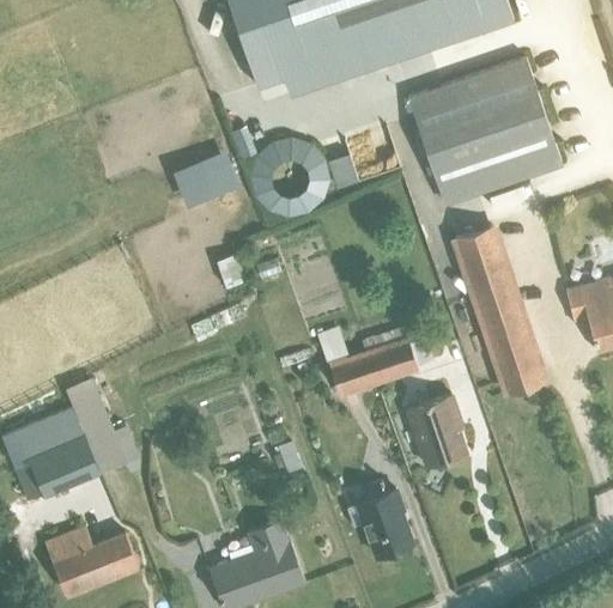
[(508,0),(226,0),(258,87),(285,78),(293,98),(517,24),(508,0)]
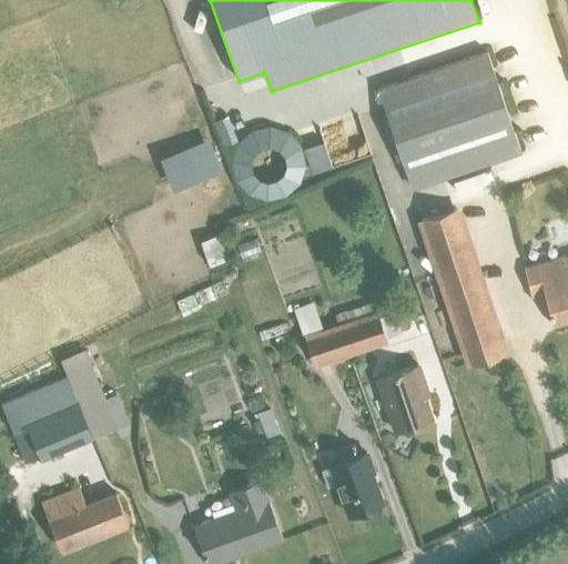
[(487,53),(378,90),(397,148),(413,192),(521,154),(487,53)]
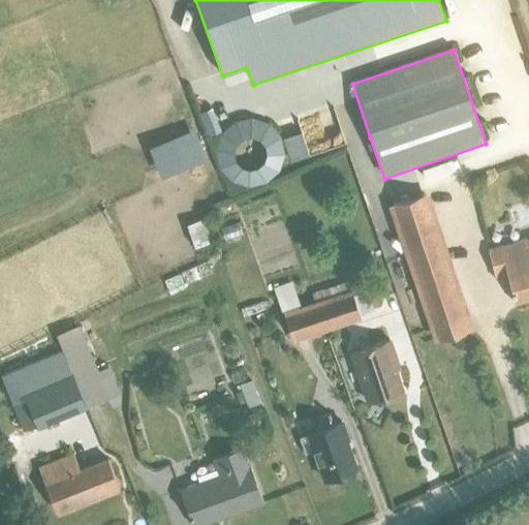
[(214,106),(204,112),(214,131),(224,126),(214,106)]
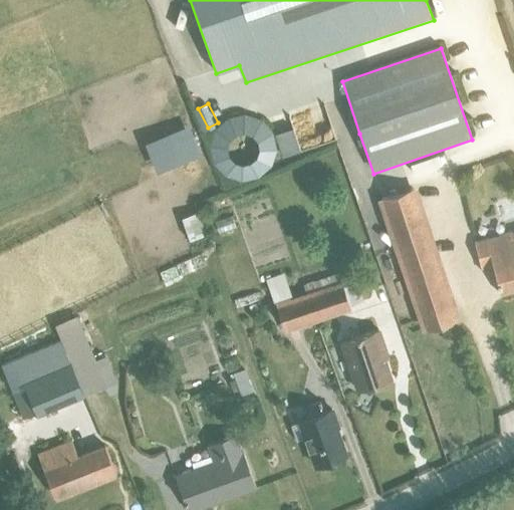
[(245,114),(229,118),(216,131),(213,140),(213,143),(212,147),(212,150),(213,159),(213,164),(225,177),(242,183),(252,180),(258,177),(271,167),(277,150),(274,134),(263,120),(246,114),(245,114)]
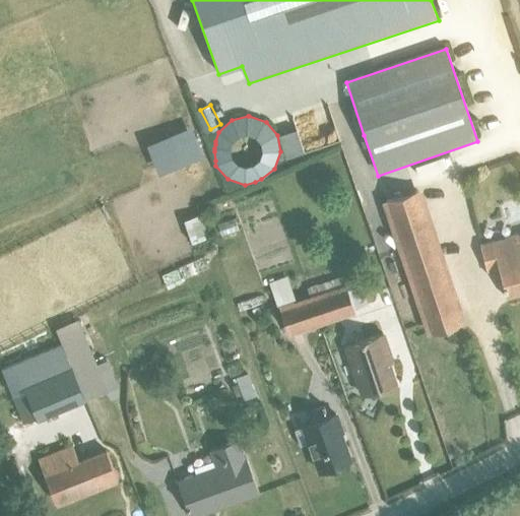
[(298,130),(279,136),(287,159),(306,153),(298,130)]
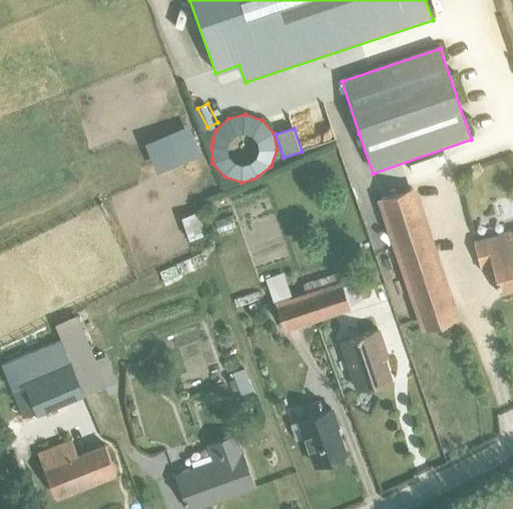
[(382,200),(377,201),(420,333),(460,320),(417,188),(382,200)]
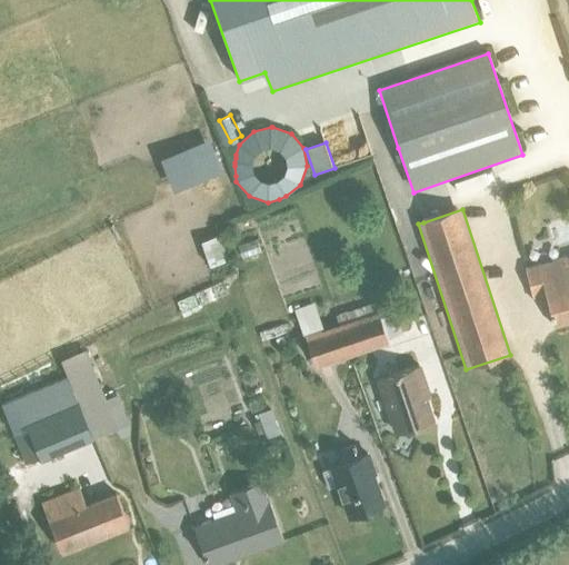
[(220,236),(200,243),(209,268),(229,261),(220,236)]
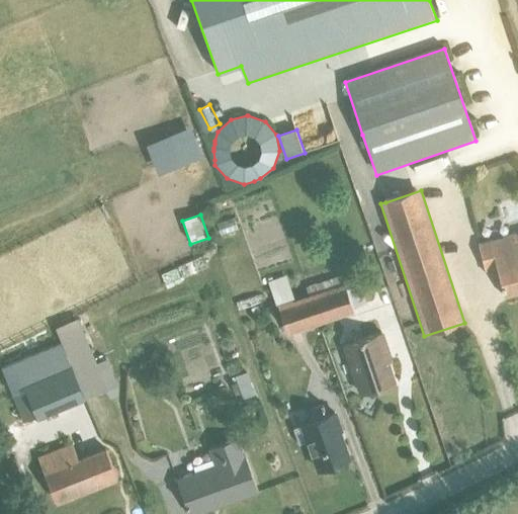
[(234,219),(216,225),(221,238),(239,231),(234,219)]
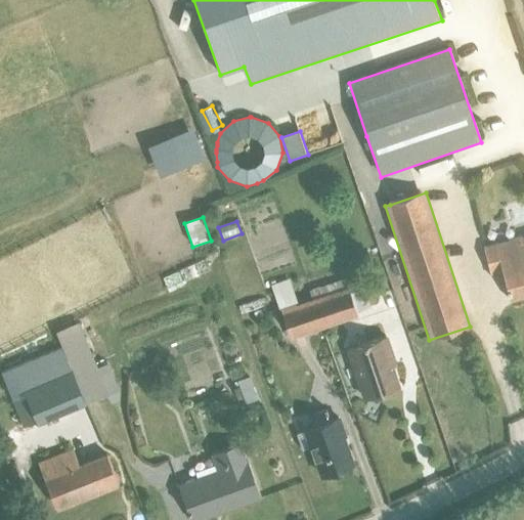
[(523,236),(483,248),(490,276),(503,274),(510,303),(523,299),(523,236)]
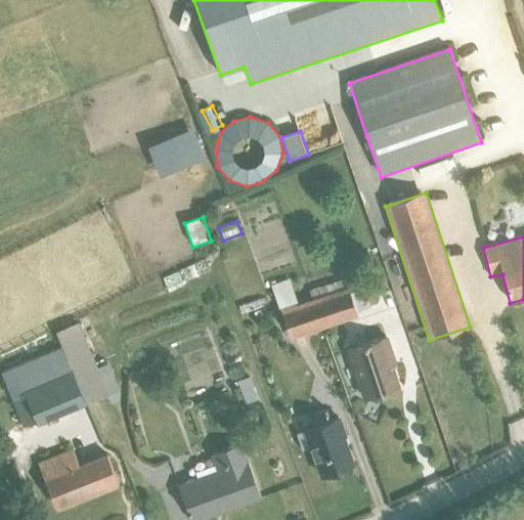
[(205,260),(180,272),(185,283),(210,271),(205,260)]
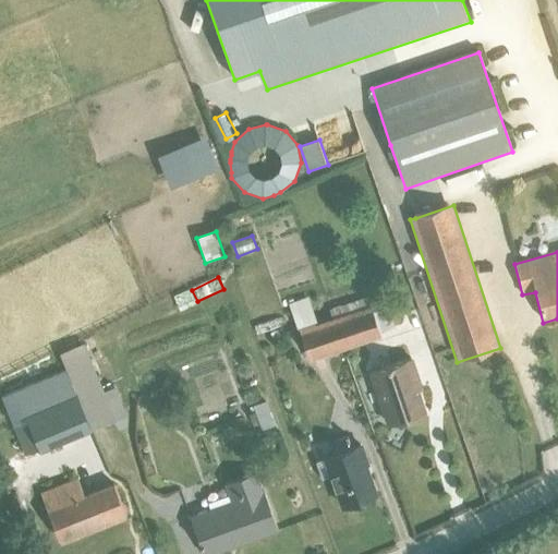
[(189,291),(173,298),(179,311),(194,303),(189,291)]
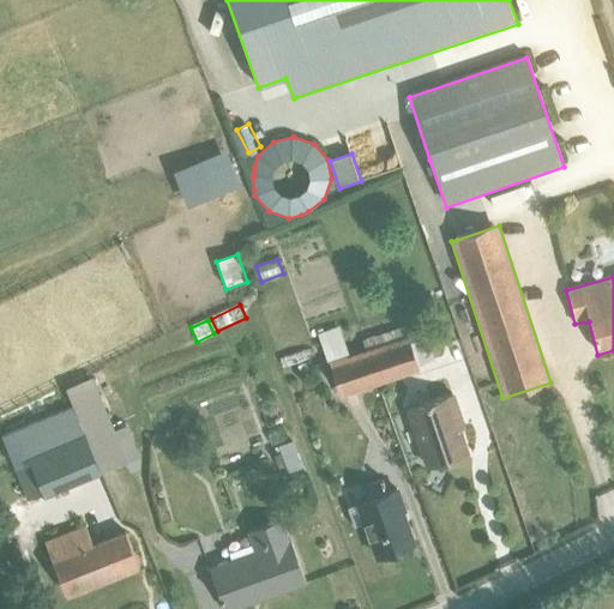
[(366,350),(379,385),(420,372),(419,367),(435,361),(426,333),(409,339),(405,326),(362,341),(366,350)]
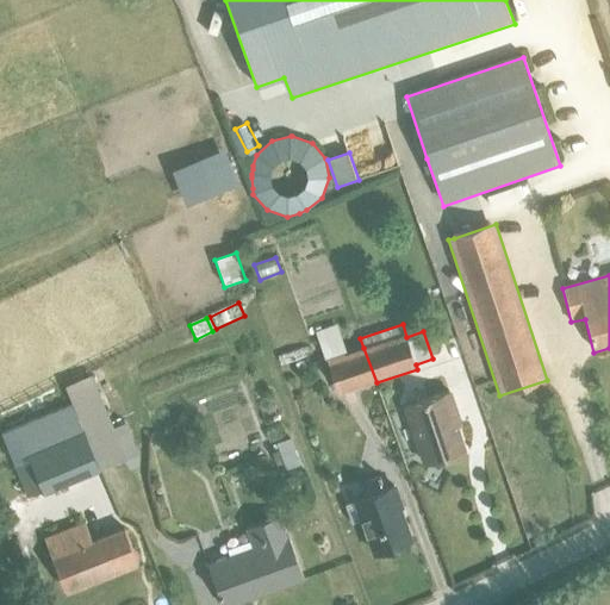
[(377,382),(363,348),(348,354),(338,325),(316,332),(337,395),(377,382)]
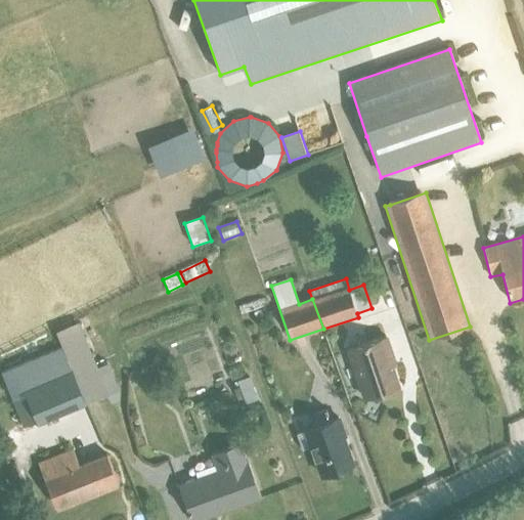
[(246,315),(272,310),(269,296),(243,301),(246,315)]
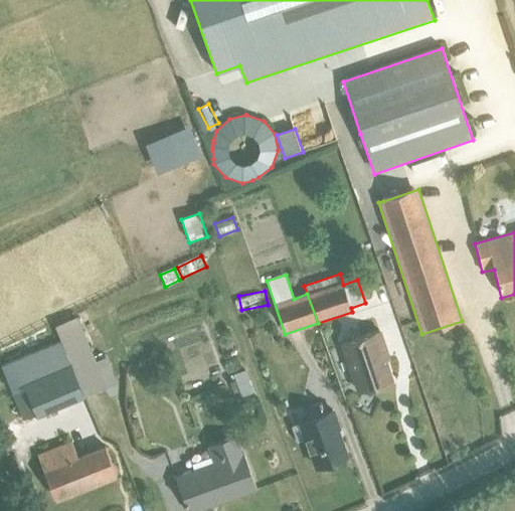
[(78,318),(55,327),(61,343),(84,398),(118,385),(107,358),(97,362),(78,318)]
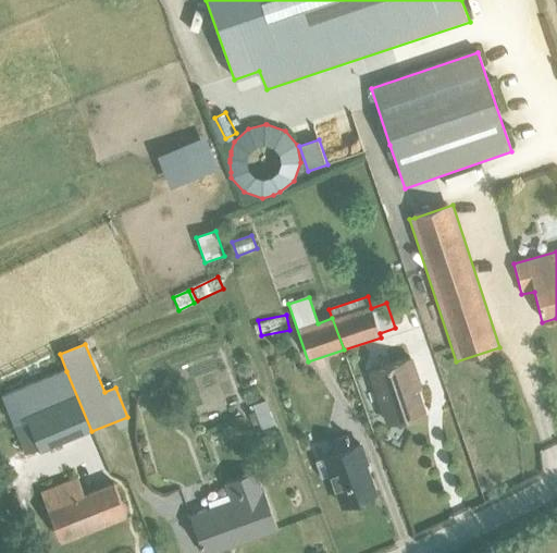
[(412,357),(369,372),(386,426),(426,413),(419,391),(423,390),(412,357)]
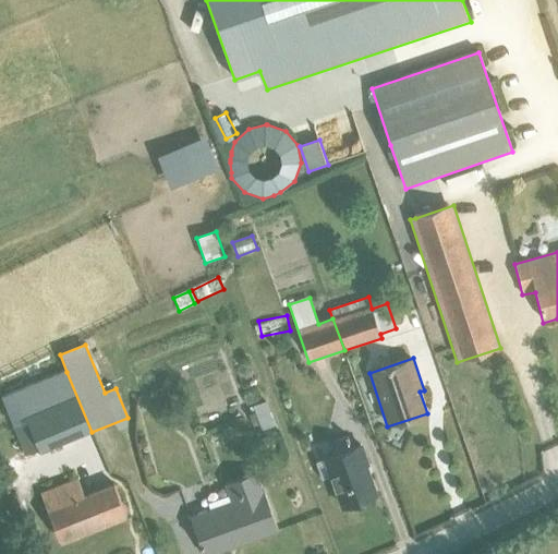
[(67,372),(2,398),(24,457),(92,432),(67,372)]
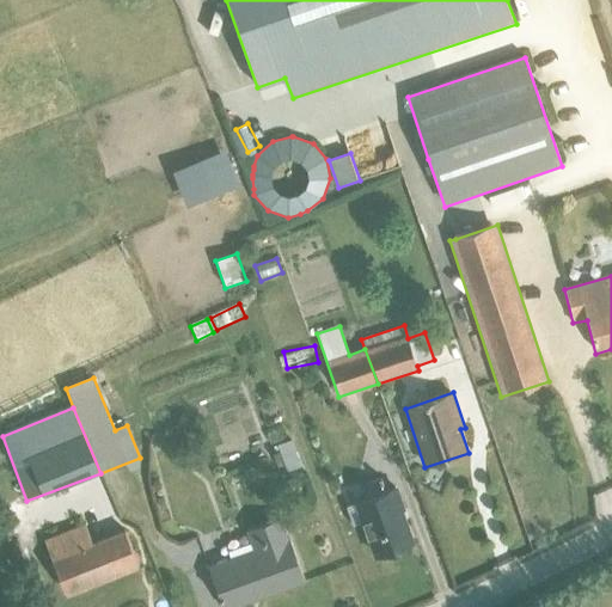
[(249,440),(228,443),(231,458),(251,454),(249,440)]
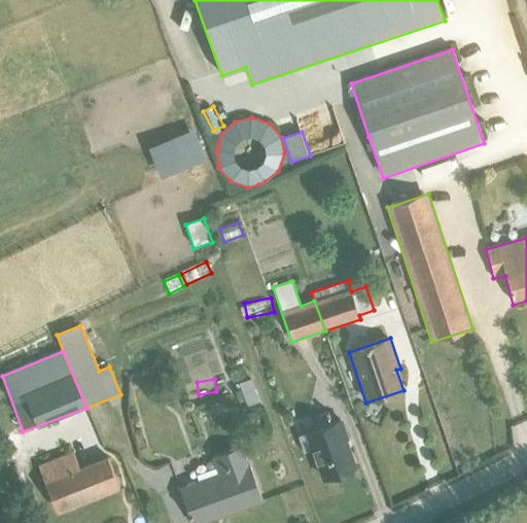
[(252,380),(240,384),(248,408),(260,404),(252,380)]
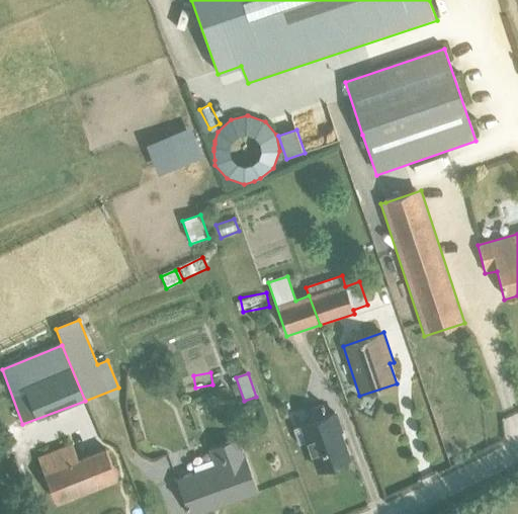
[(366,395),(370,413),(382,410),(378,392),(366,395)]
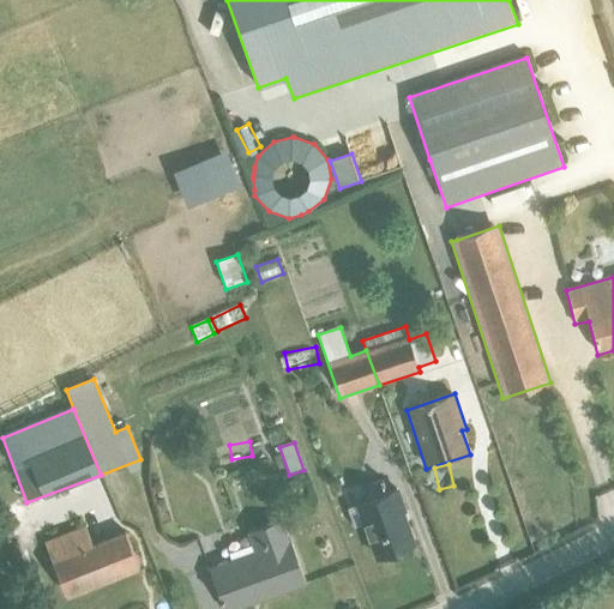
[(367,500),(347,510),(354,529),(365,525),(377,558),(414,544),(403,513),(407,512),(398,488),(386,493),(383,480),(362,487),(367,500)]
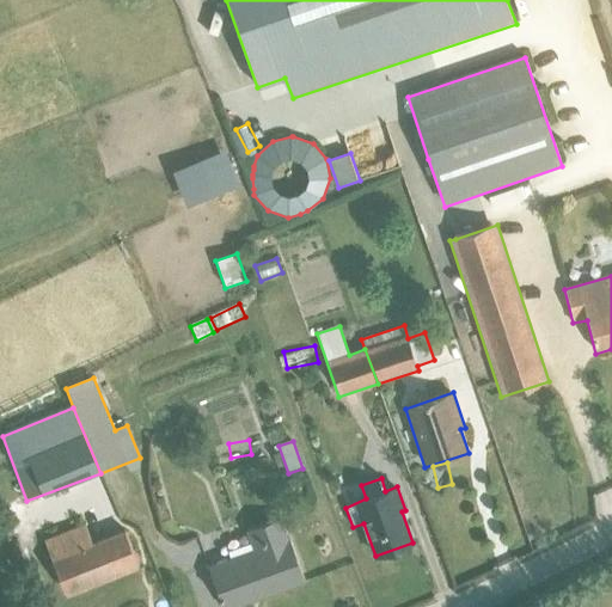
[(231,559),(208,566),(222,606),(237,606),(305,582),(281,519),(246,532),(251,544),(228,552),(231,559)]
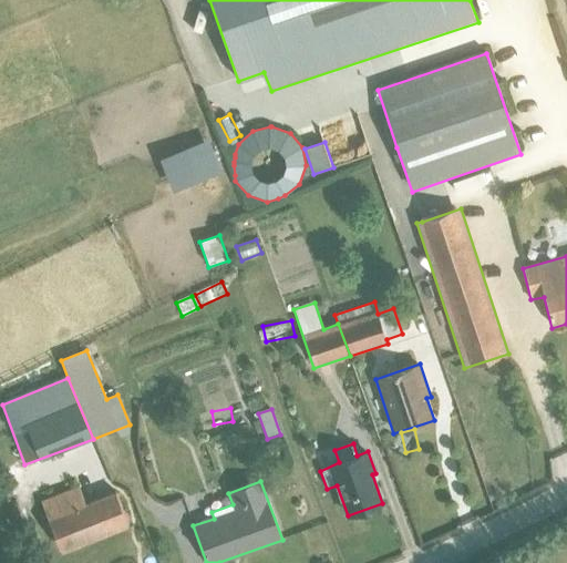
[(79,487),(41,502),(62,554),(130,528),(115,492),(85,503),(79,487)]
